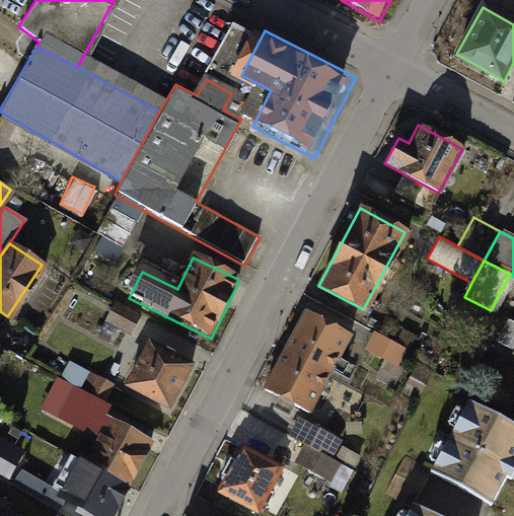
[(474,302),(464,297),(456,314),(466,318),(474,302)]
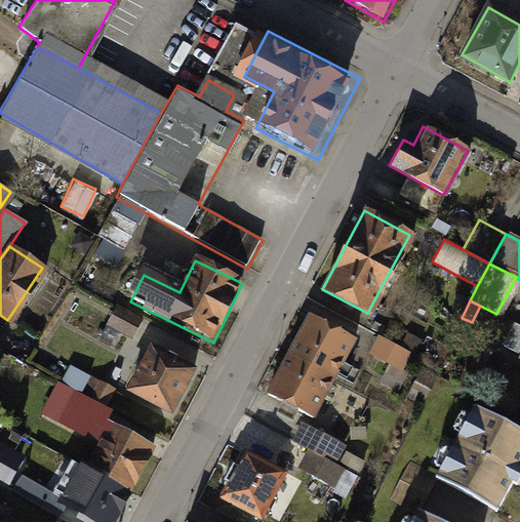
[(131,333),(141,316),(117,304),(108,321),(131,333)]
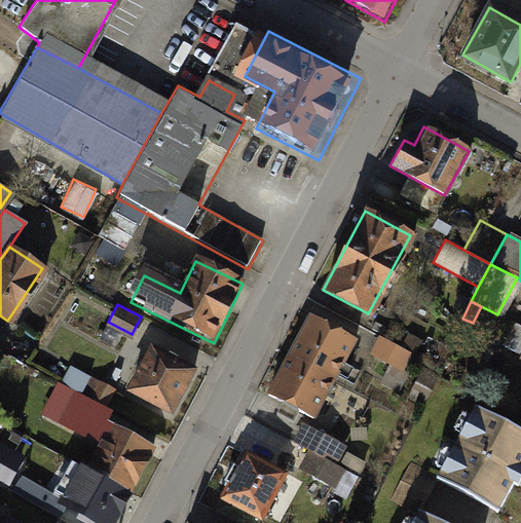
[(309,315),(289,355),(332,377),(352,338),(309,315)]
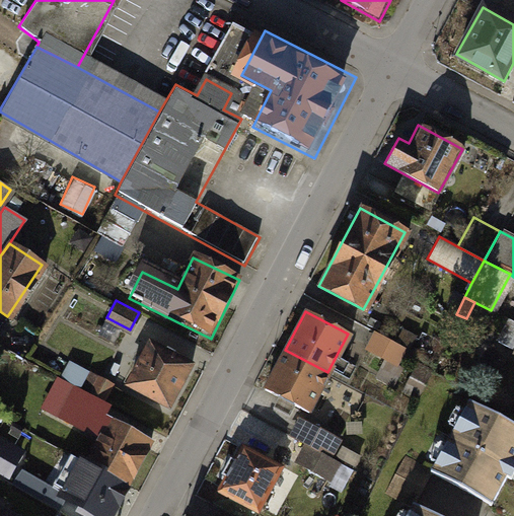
[(401,347),(374,333),(366,348),(392,362),(401,347)]
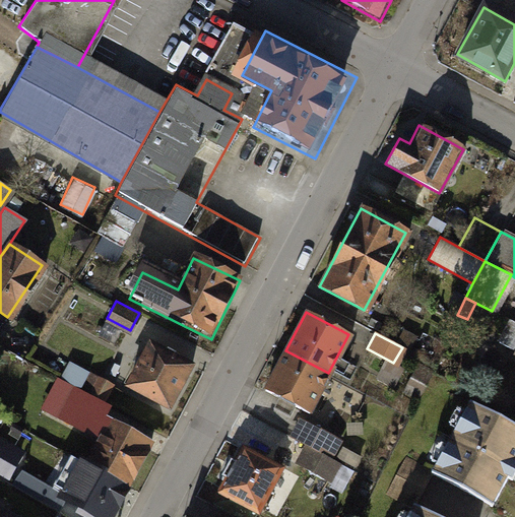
[(149,346),(127,387),(173,411),(195,371),(149,346)]
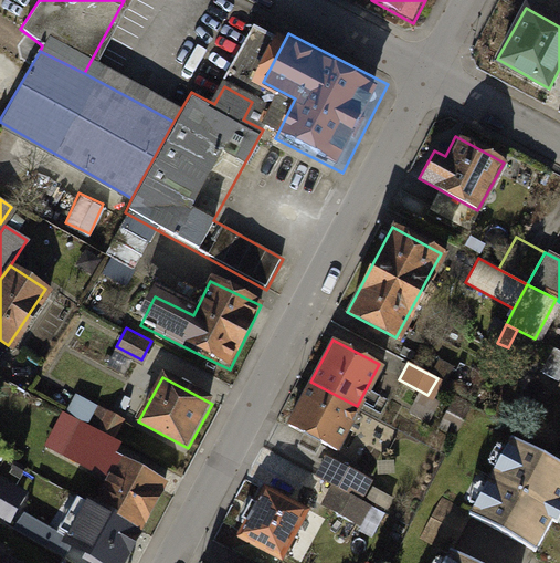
[(310,382),(288,421),(333,447),(357,406),(310,382)]
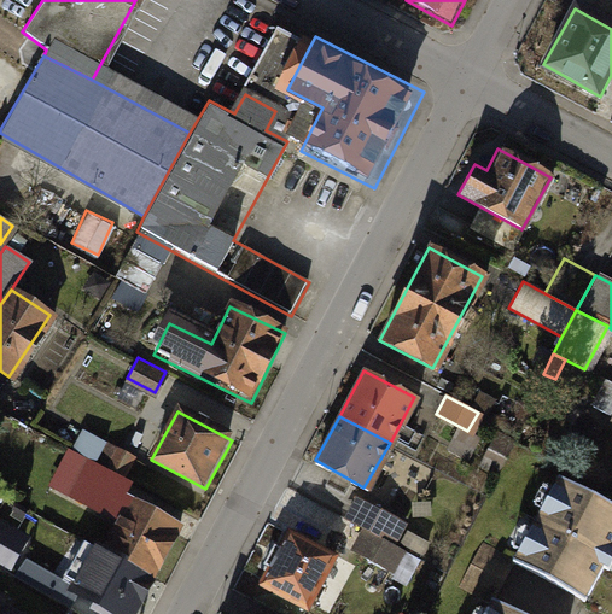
[(611,504),(557,475),(512,560),(582,600),(601,565),(606,568),(611,555),(611,549),(610,548),(611,543),(611,504)]
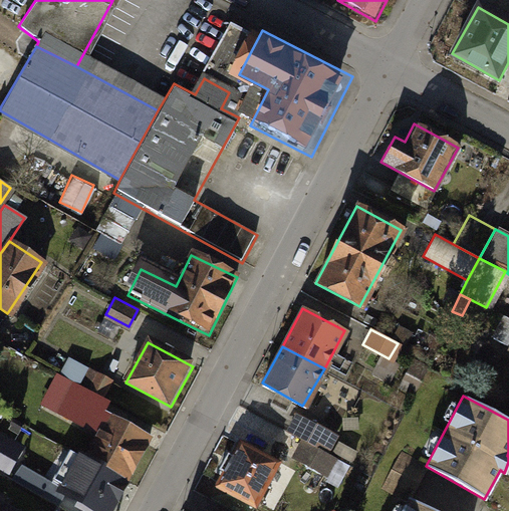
[(111,401),(106,411),(143,432),(148,423),(111,401)]
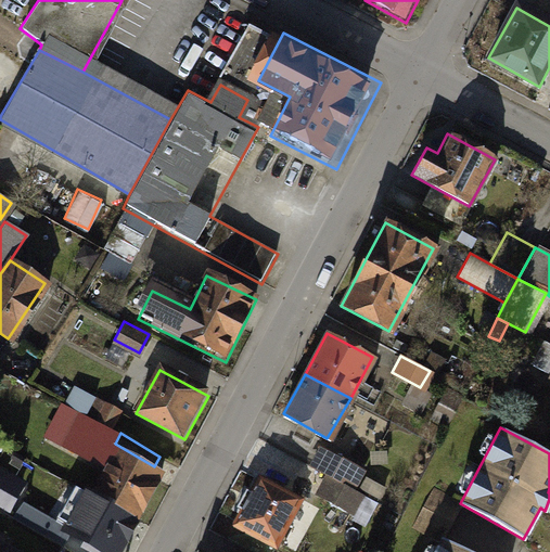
[(362,471),(320,447),(309,465),(327,476),(352,489),(362,471)]
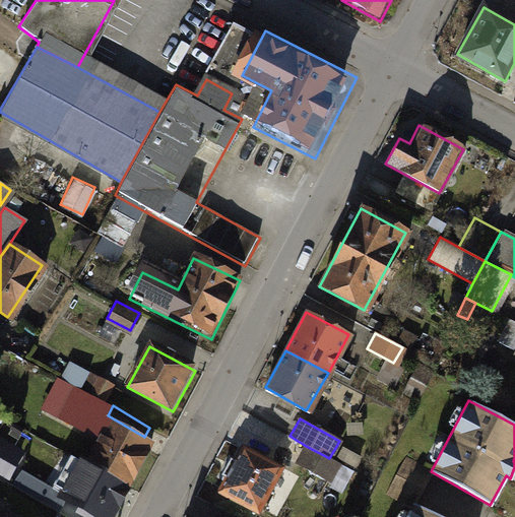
[(109,419),(88,457),(129,479),(149,442),(109,419)]
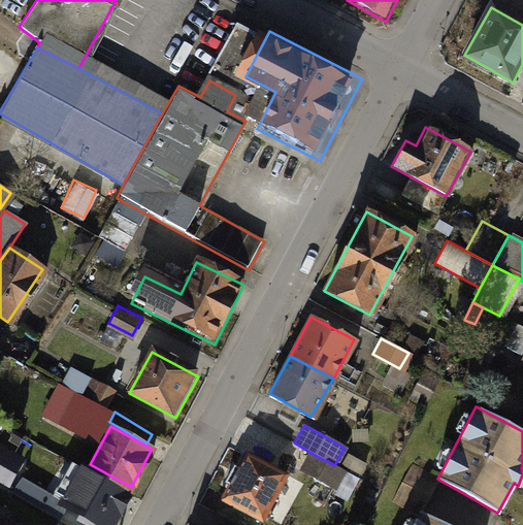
[(0,483),(9,488),(25,458),(0,446),(0,483)]
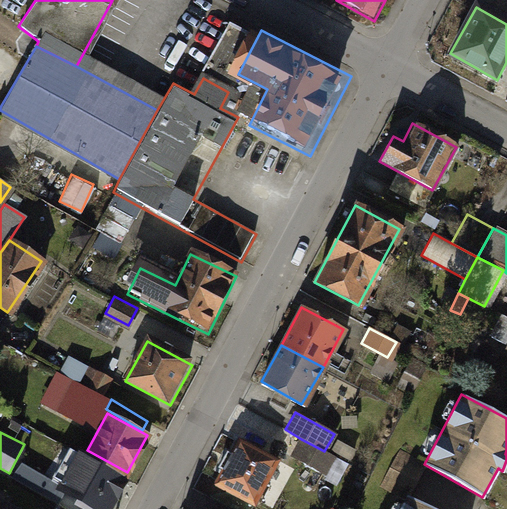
[(324,451),(301,439),(292,455),(321,471),(329,454),(324,451)]
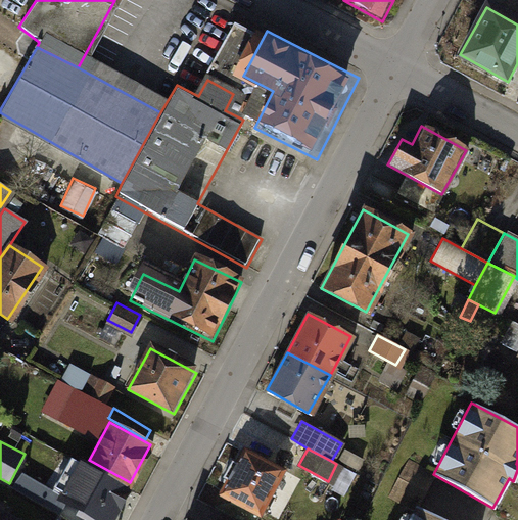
[(243,450),(219,492),(256,513),(280,470),(243,450)]
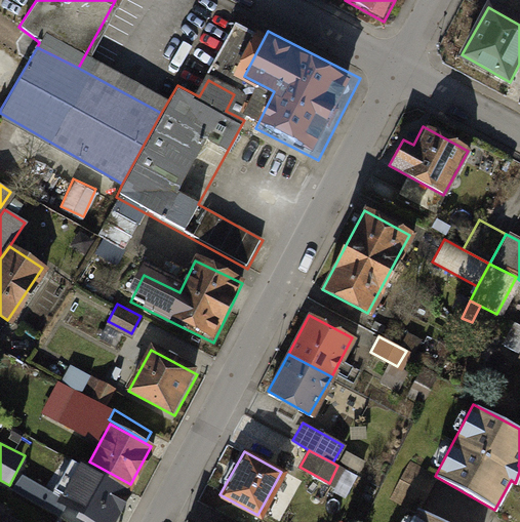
[(89,462),(69,499),(110,521),(130,484),(89,462)]
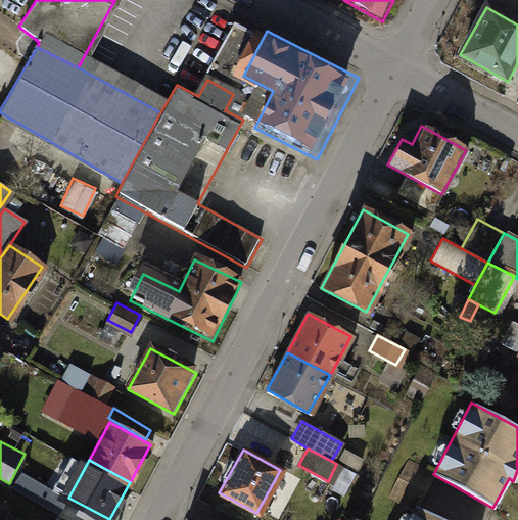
[(433,474),(408,460),(389,492),(415,507),(433,474)]
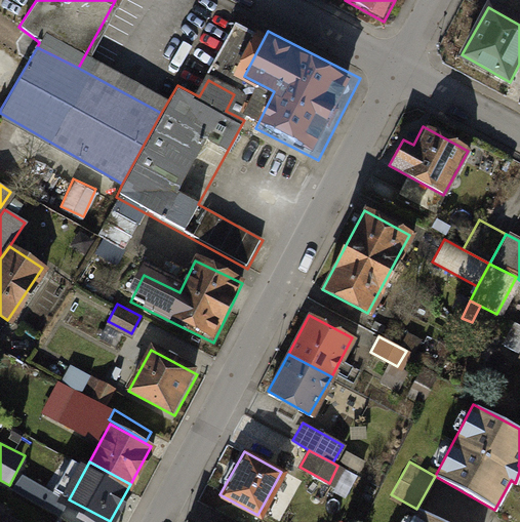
[(441,521),(416,509),(408,521),(441,521)]
